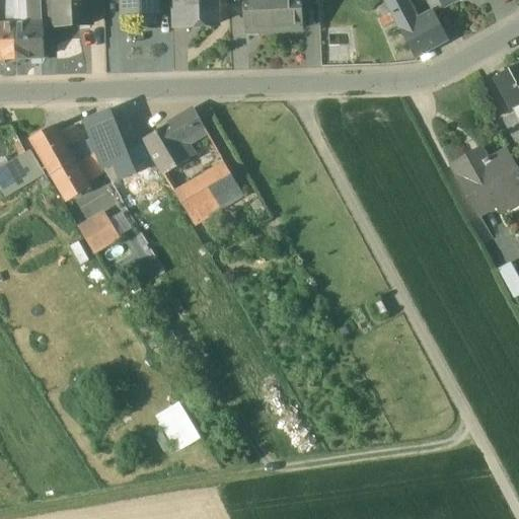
[(13,0),(0,0),(0,24),(14,24),(13,0)]
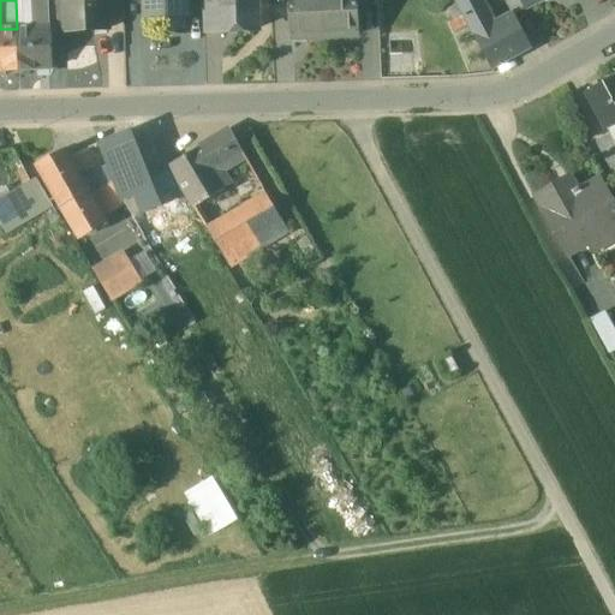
[(15,0),(16,0),(17,29),(33,28),(30,0),(15,0)]
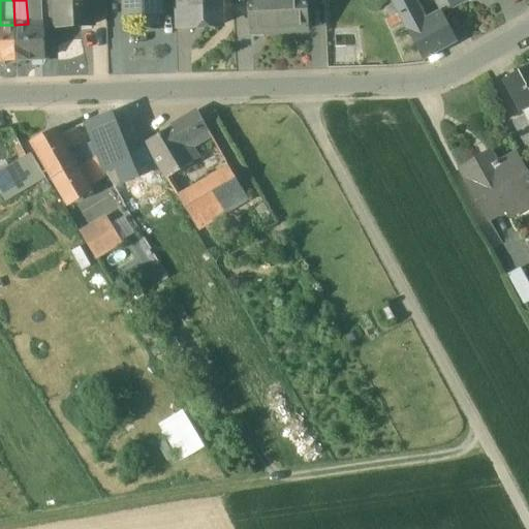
[(40,0),(26,0),(28,24),(42,24),(40,0)]
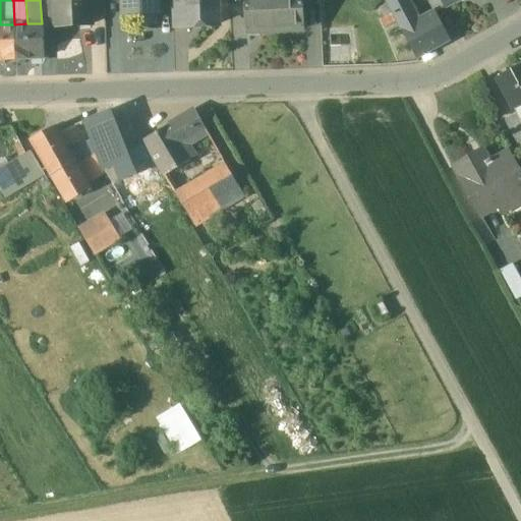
[(54,0),(40,0),(42,23),(55,22),(54,0)]
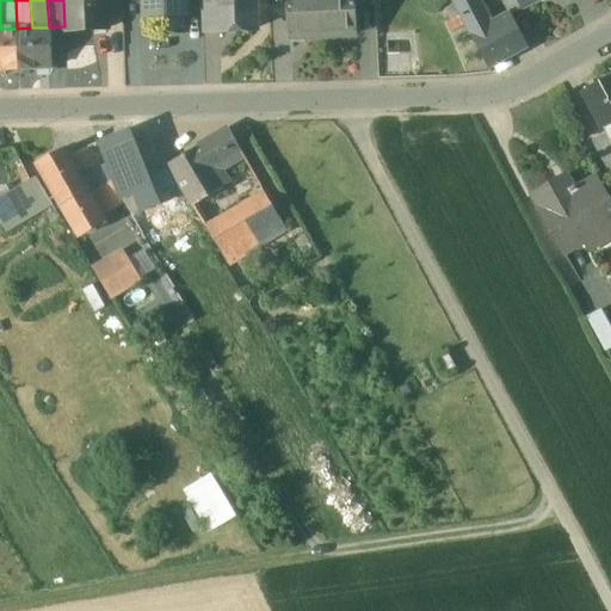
[(63,0),(65,26),(65,32),(107,30),(105,0),(63,0)]
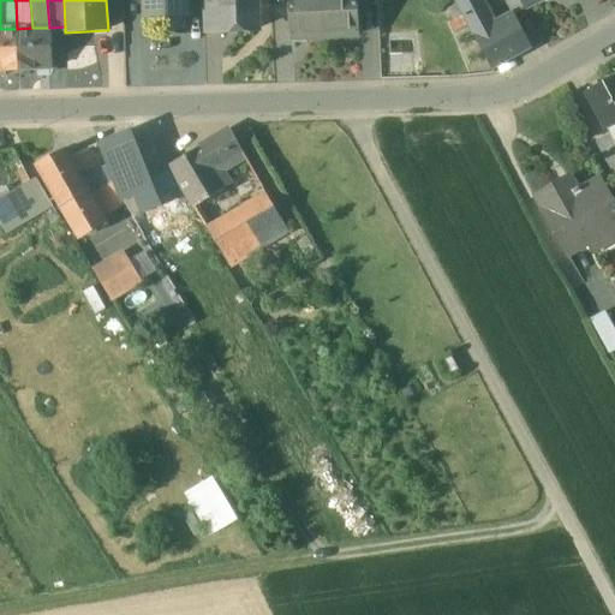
[(144,0),(145,16),(187,15),(186,0),(144,0)]
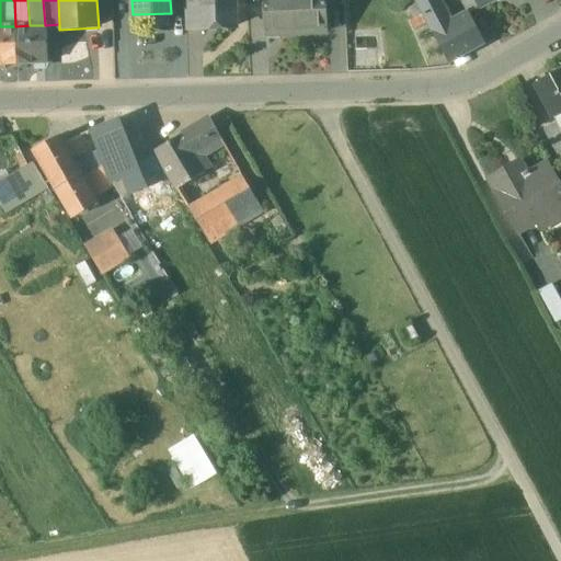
[(184,0),(185,23),(199,22),(197,0),(184,0)]
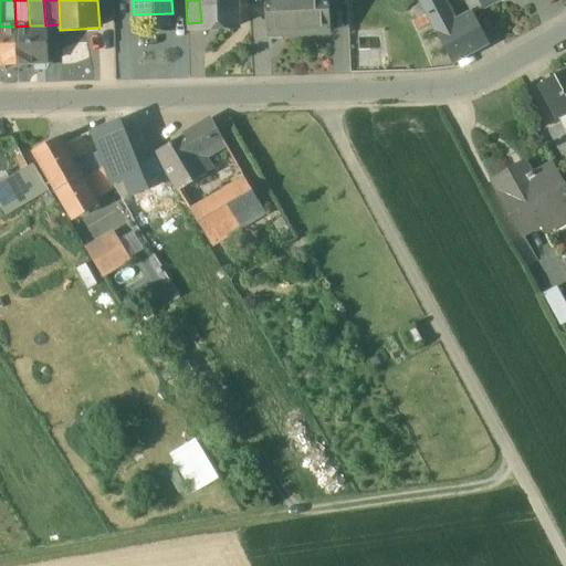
[(199,0),(201,22),(218,22),(218,29),(237,28),(236,0),(199,0)]
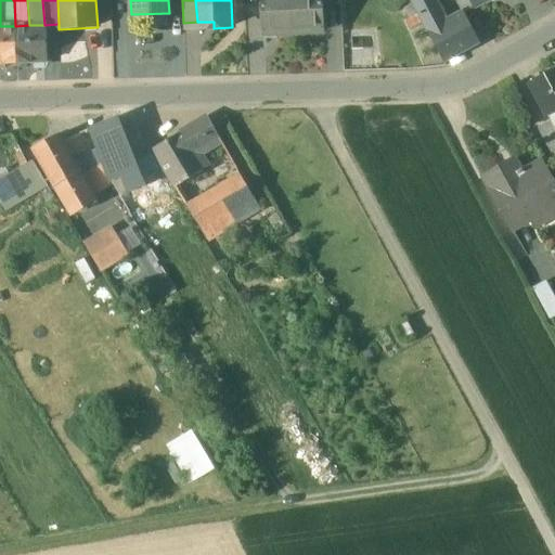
[(292,0),(261,0),(262,34),(294,34),(292,0)]
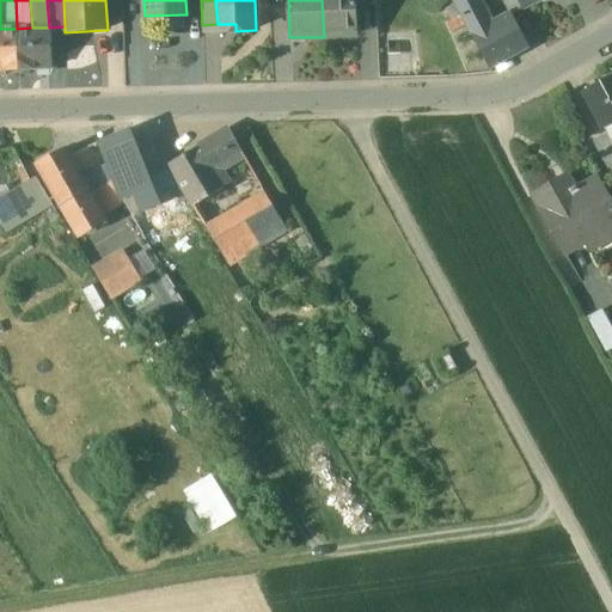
[(354,0),(322,0),(324,37),(356,36),(354,0)]
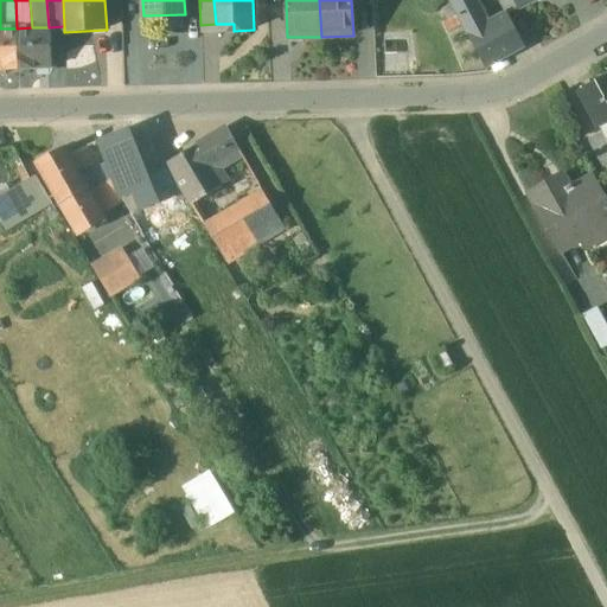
[(486,25),(472,0),(453,0),(449,2),(451,6),(457,16),(467,36),(486,25)]
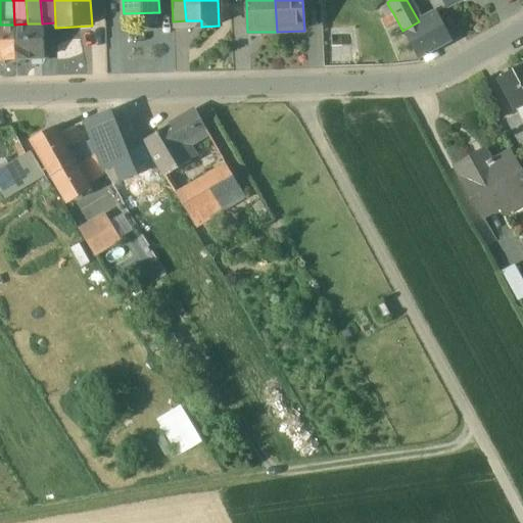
[(441,0),(446,8),(462,0),(441,0)]
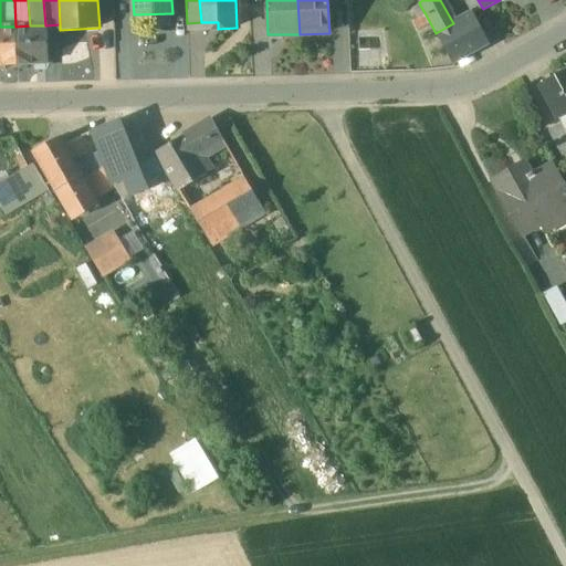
[(420,6),(411,10),(417,20),(426,14),(420,6)]
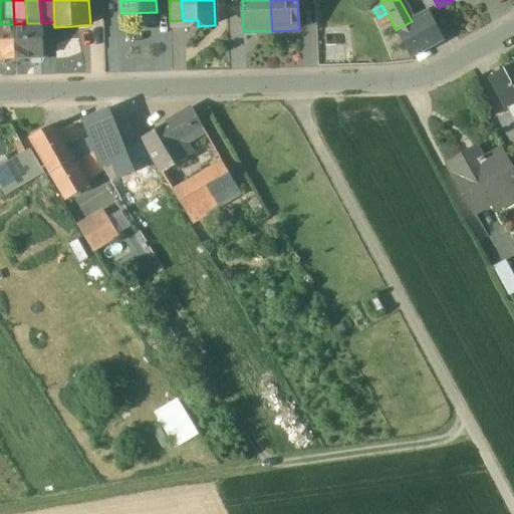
[(412,21),(396,30),(411,58),(444,41),(428,12),(412,21)]
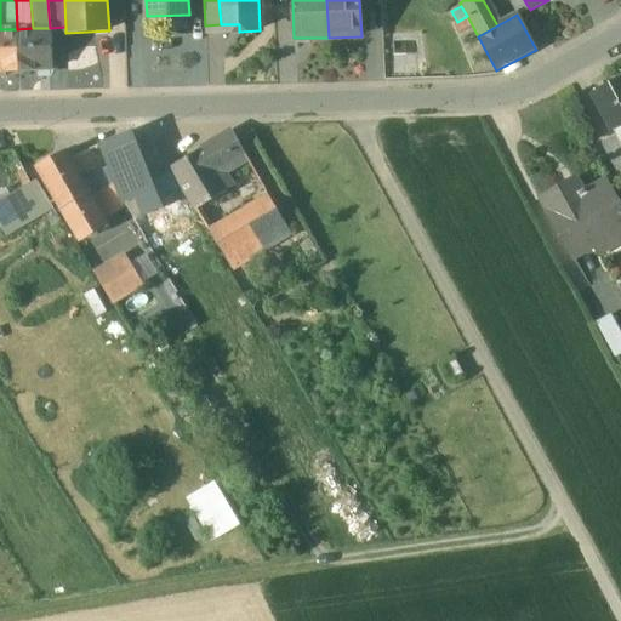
[(33,28),(17,29),(18,72),(51,70),(50,28),(33,28)]
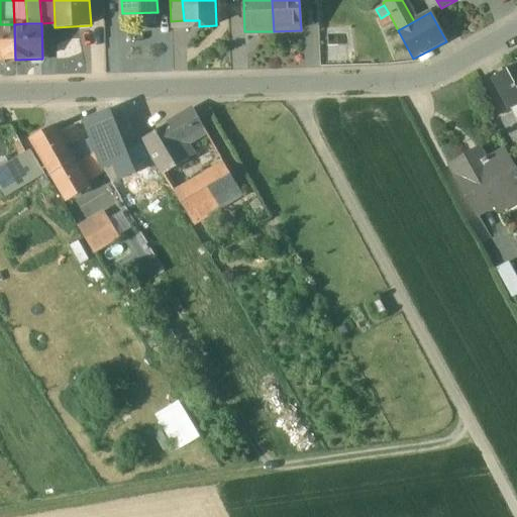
[(0,24),(0,60),(15,60),(14,24),(0,24)]
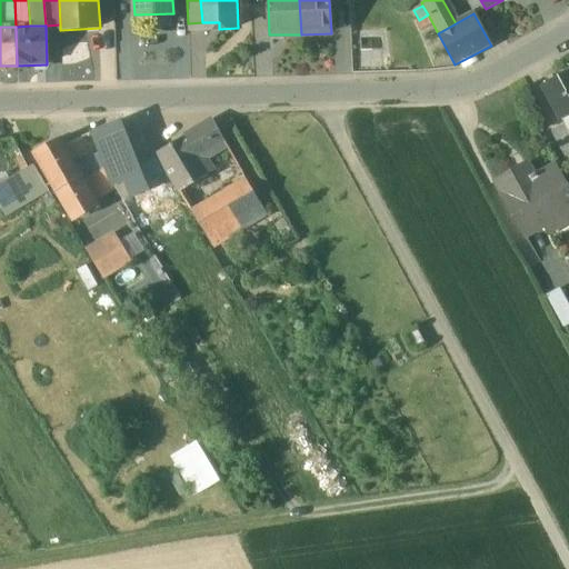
[(568,71),(543,85),(561,119),(568,113),(568,71)]
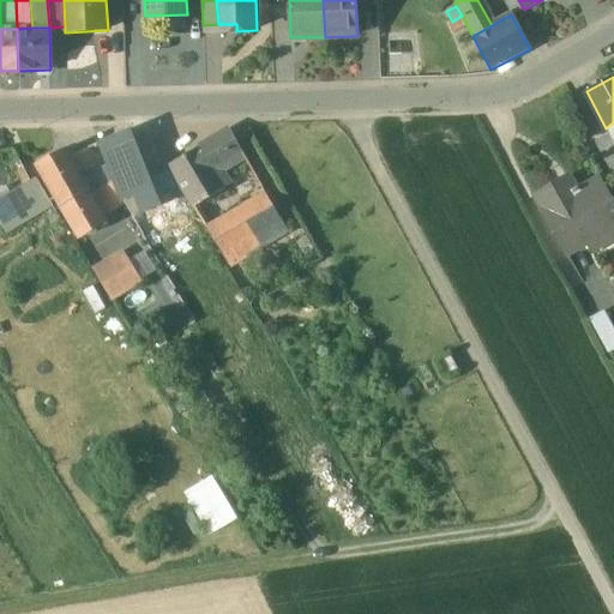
[(229,130),(216,138),(235,174),(248,164),(229,130)]
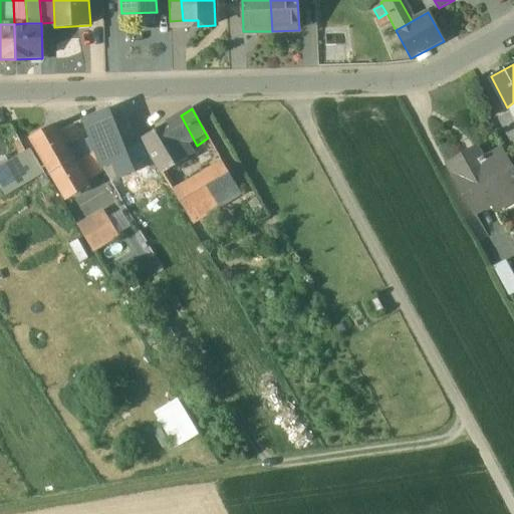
[(110,109),(82,119),(91,141),(95,153),(102,169),(113,164),(130,158),(110,109)]
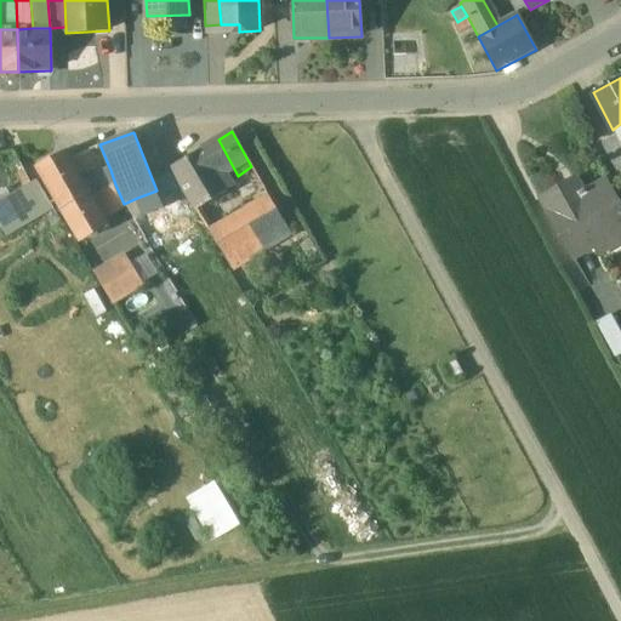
[(620,170),(620,143),(617,136),(602,143),(616,172),(620,170)]
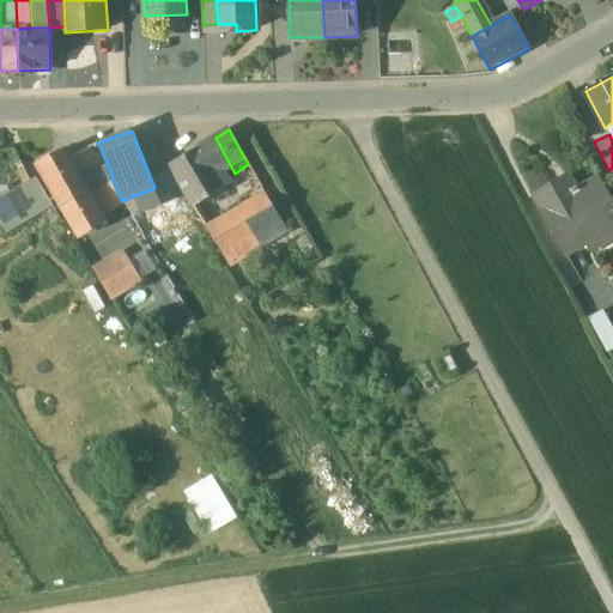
[(235,174),(216,138),(200,146),(222,182),(235,174)]
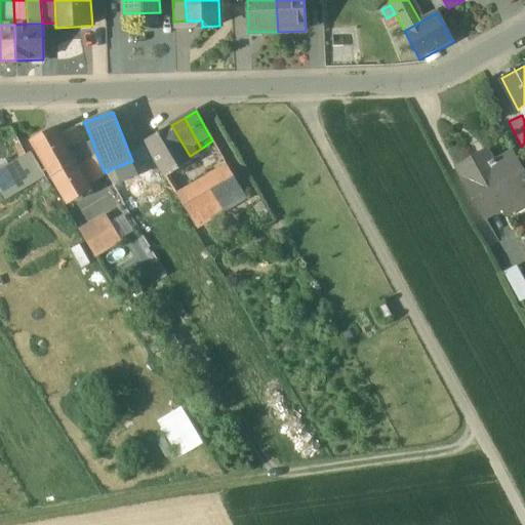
[(190,156),(171,125),(146,140),(166,176),(180,169),(194,161),(190,156)]
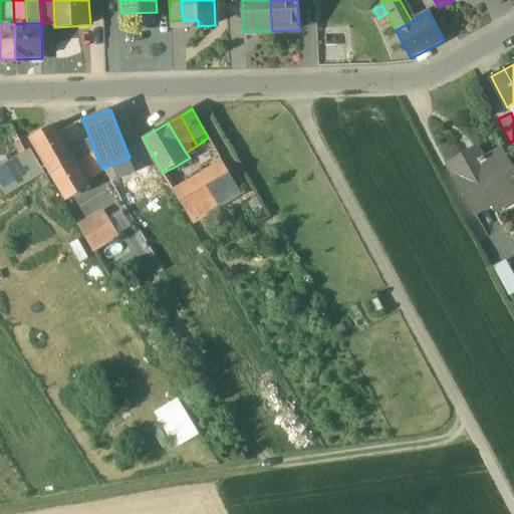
[(55,125),(31,139),(50,173),(75,160),(70,152),(55,125)]
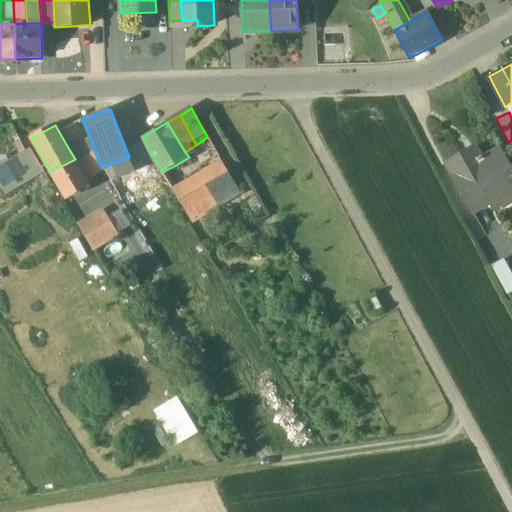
[(207,137),(196,145),(210,168),(221,162),(207,137)]
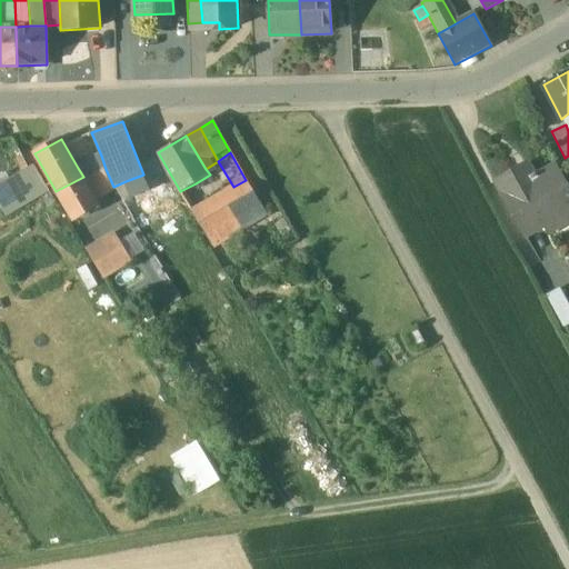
[(101,156),(78,168),(83,177),(85,179),(93,175),(106,169),(101,156)]
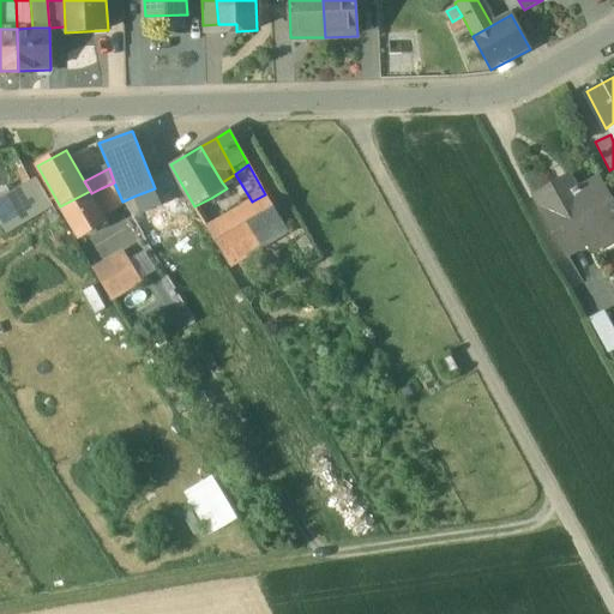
[(567,179),(557,185),(565,198),(575,192),(573,190),(576,188),(569,176),(567,178),(567,179)]
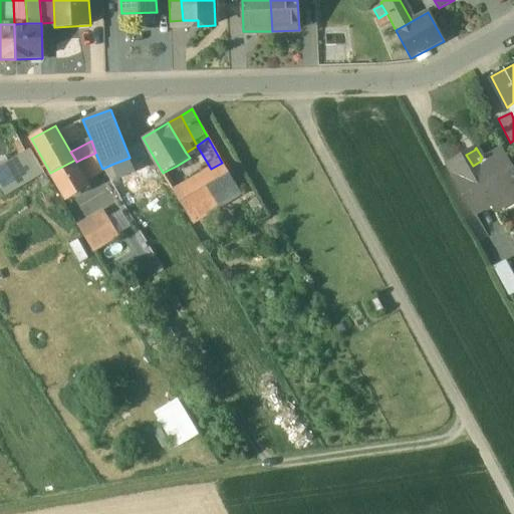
[(480,159),(481,161),(473,166),(466,155),(449,164),(455,174),(453,175),(477,217),(479,216),(477,214),(513,192),(513,169),(502,149),(487,158),(486,156),(482,158),(480,159)]
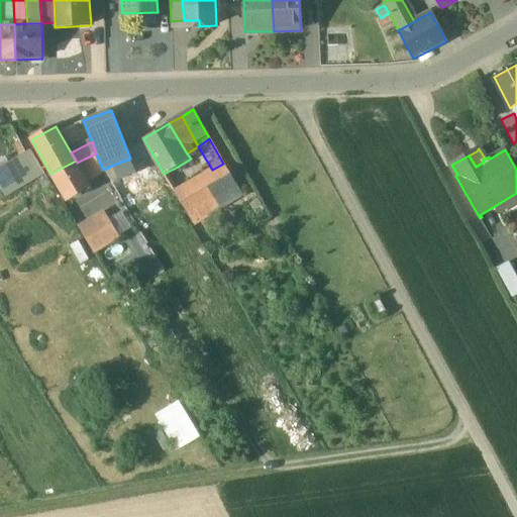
[(29,150),(0,168),(0,189),(4,196),(42,173),(29,150)]
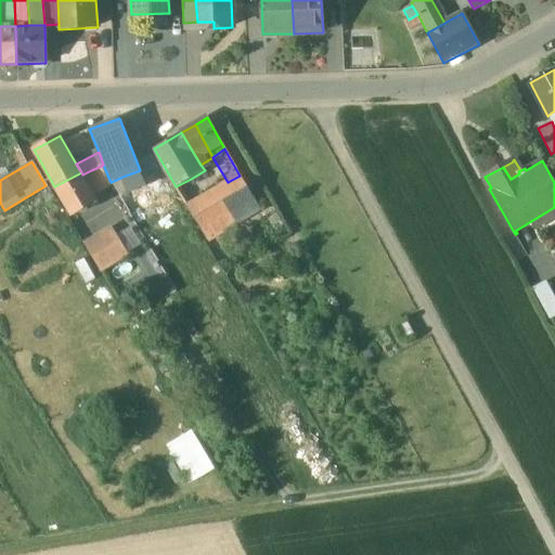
[(103,165),(91,170),(100,188),(111,182),(103,165)]
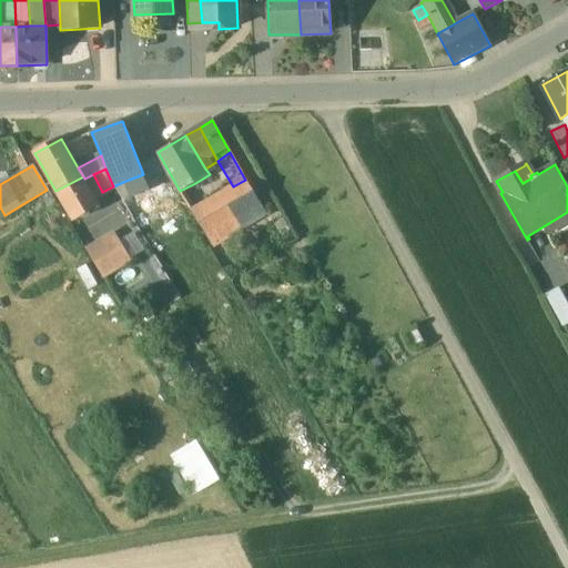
[(93,174),(84,179),(94,198),(102,192),(93,174)]
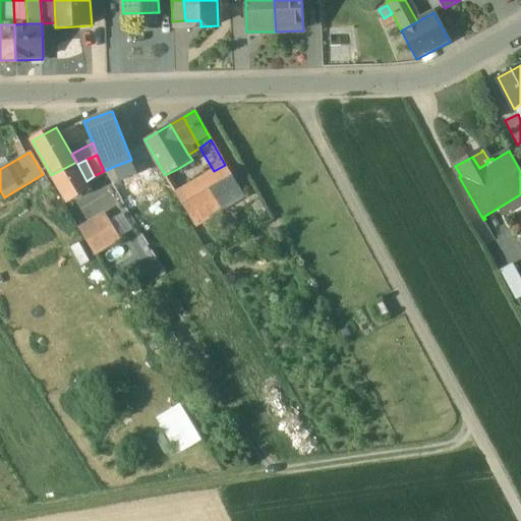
[(131,160),(115,166),(121,180),(136,174),(131,160)]
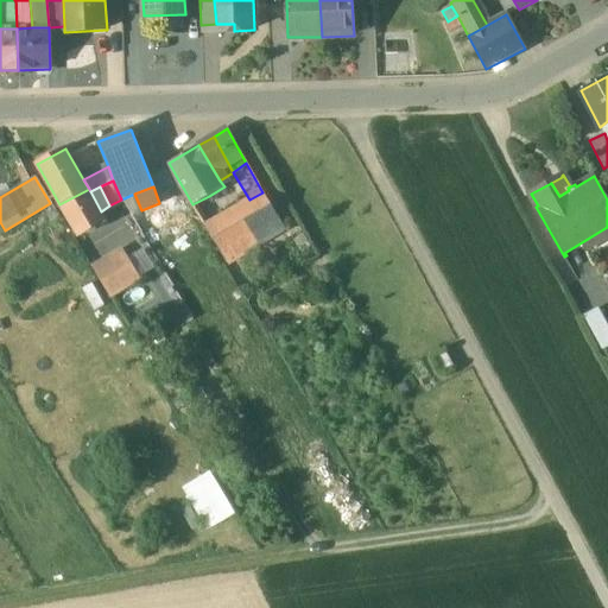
[(89,189),(59,204),(77,234),(105,219),(101,211),(90,191),(89,189)]
